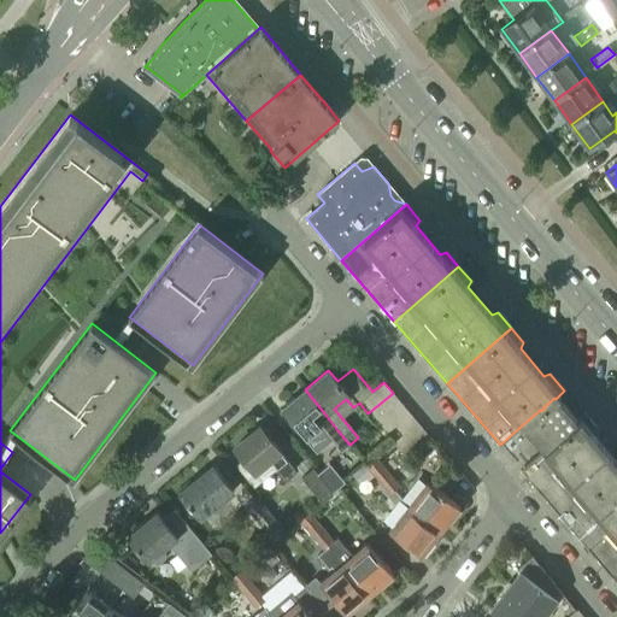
[(325,415),(305,389),(282,409),(303,433),(316,423),(329,439),(330,438),(347,458),(356,451),(350,445),(338,430),(325,415)]
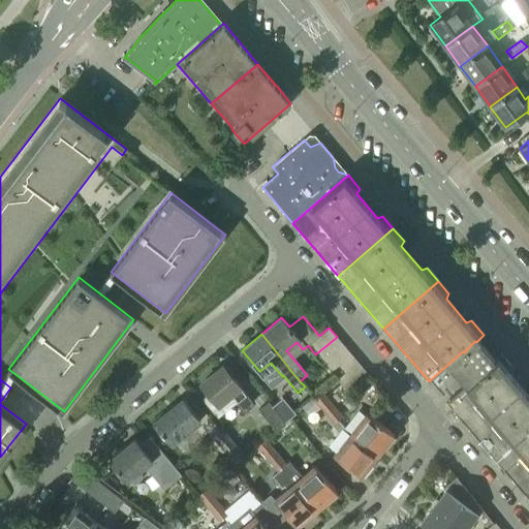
[(323,364),(344,346),(337,337),(315,354),(323,364)]
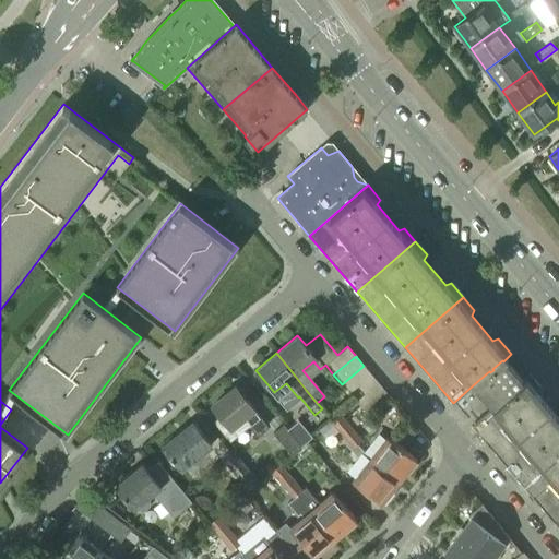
[(492,407),(521,382),(521,381),(523,380),(520,376),(509,364),(506,359),(503,361),(502,360),(492,369),(494,370),(490,372),(489,371),(474,384),(477,390),(488,402),(492,407)]
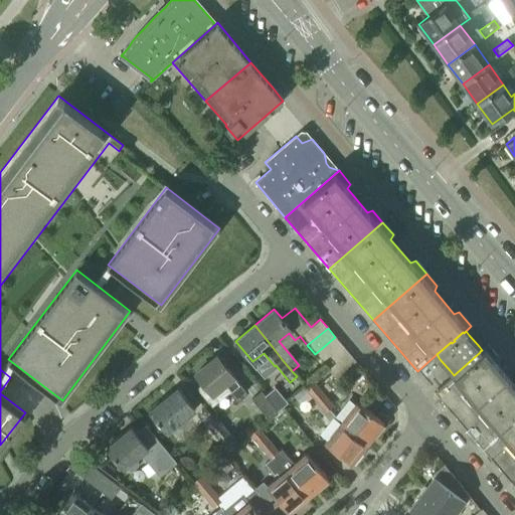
[(323,363),(343,346),(335,337),(315,354),(323,363)]
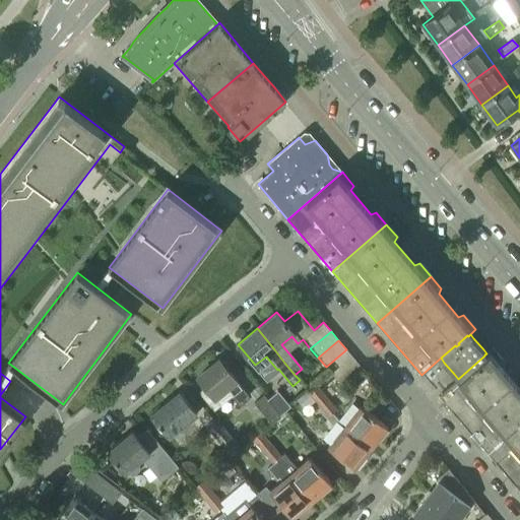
[(483,447),(519,416),(519,389),(501,368),(504,363),(492,348),(486,353),(484,354),(484,355),(458,379),(439,395),(483,447)]
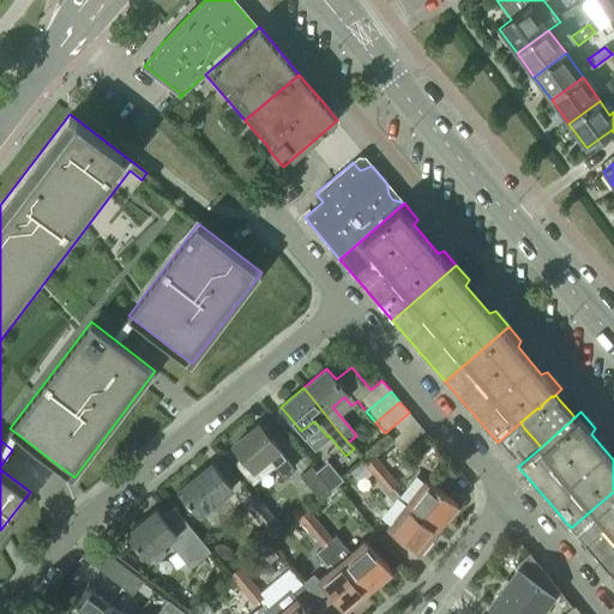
[(395,445),(419,423),(409,413),(385,433),(395,445)]
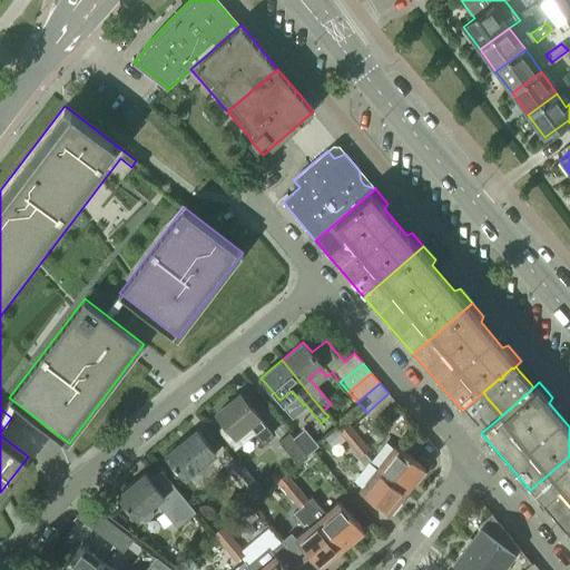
[(375,423),(397,404),(389,393),(366,413),(375,423)]
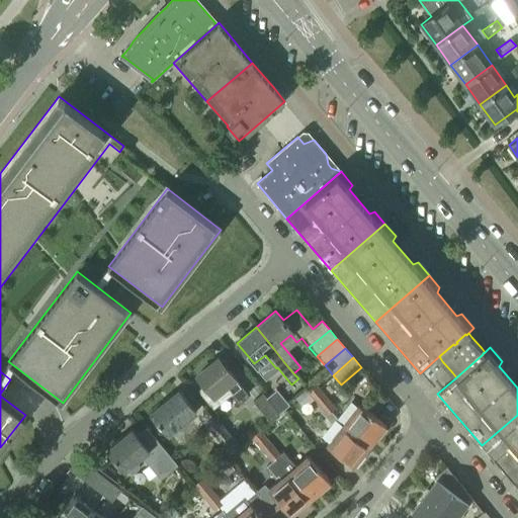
[(246,395),(234,379),(235,378),(218,358),(196,375),(204,385),(197,391),(211,408),(231,393),(238,402),(246,395)]
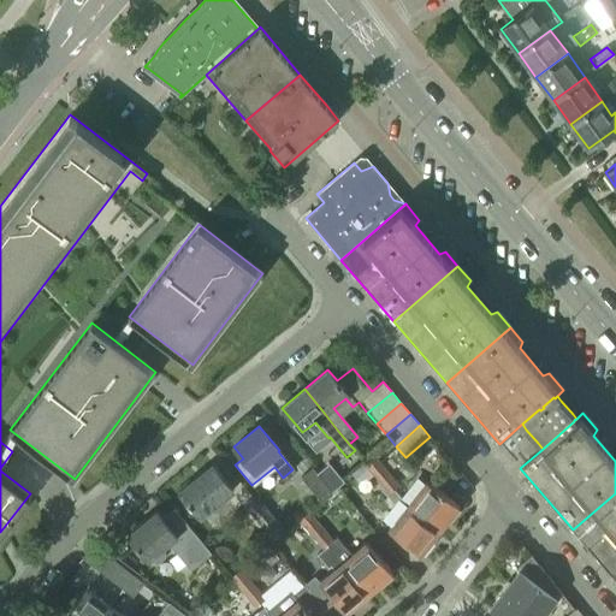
[(385,471),(375,460),(366,467),(375,479),(385,471)]
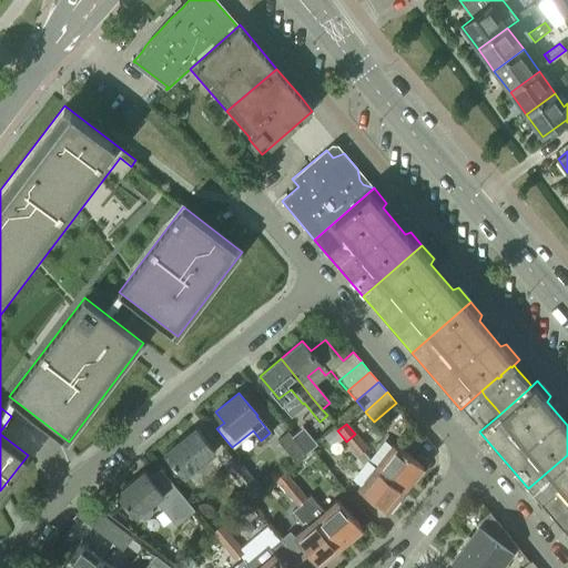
[(214,452),(195,428),(165,453),(184,476),(214,452)]
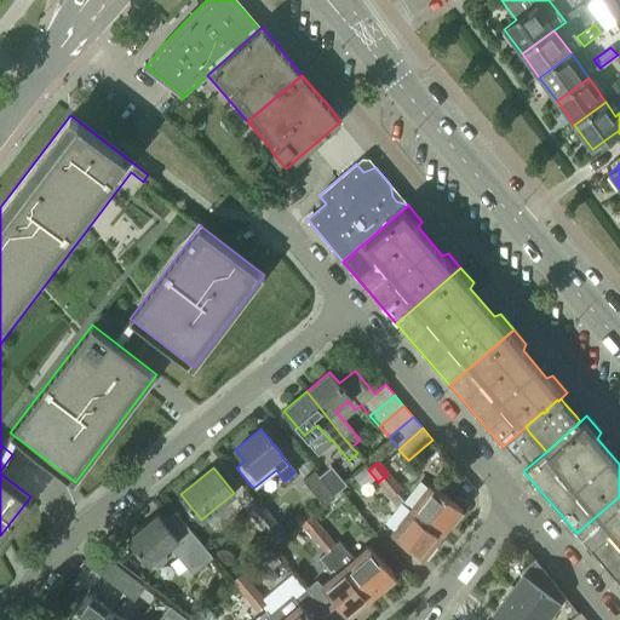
[(334,494),(314,470),(302,480),(322,504),(334,494)]
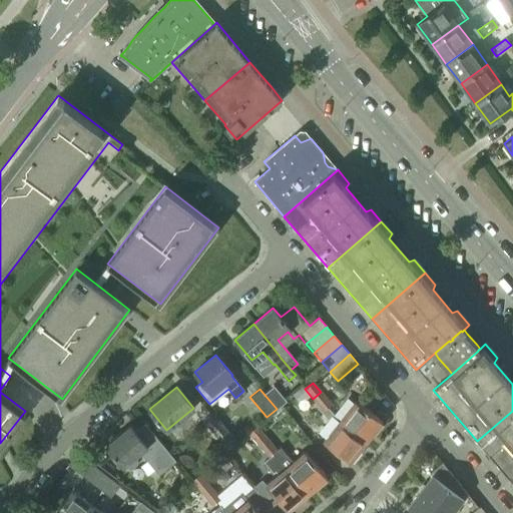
[(287,401),(279,392),(269,399),(277,409),(287,401)]
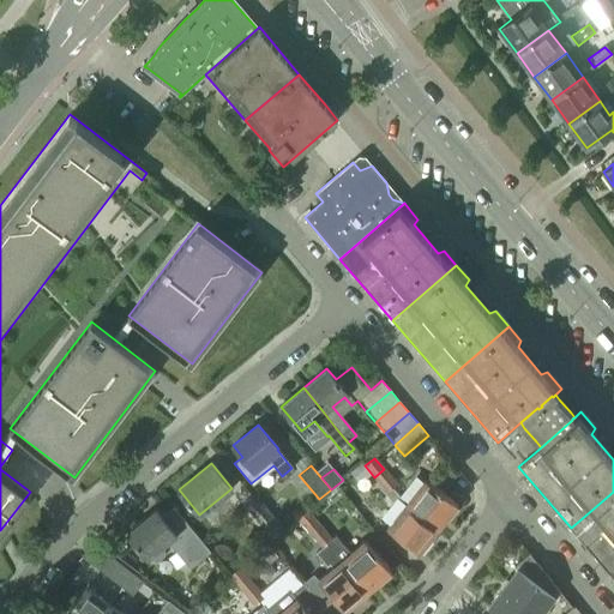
[(396,483),(384,469),(374,477),(386,491),(396,483)]
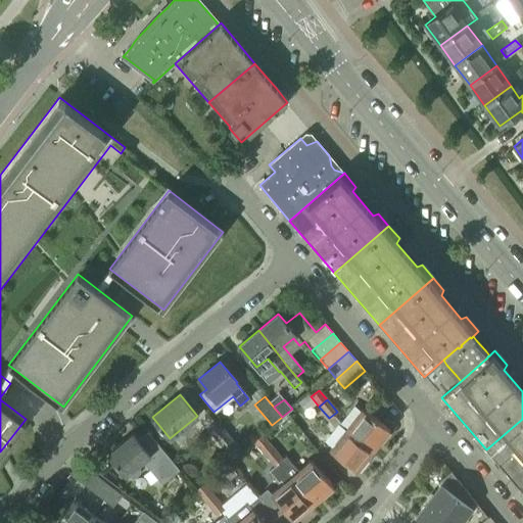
[(374,449),(389,429),(363,408),(346,428),(374,449)]
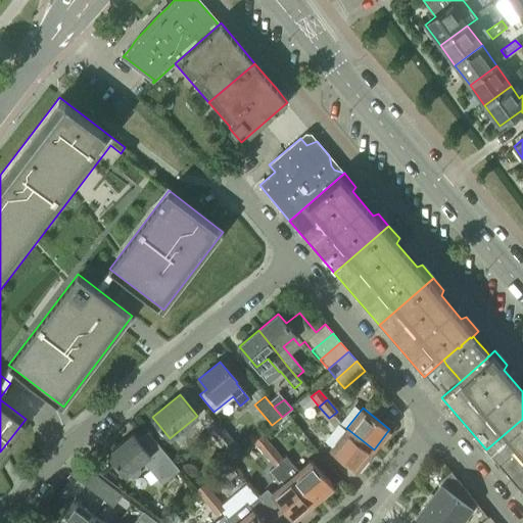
[(522,493),(522,419),(486,449),(522,493)]
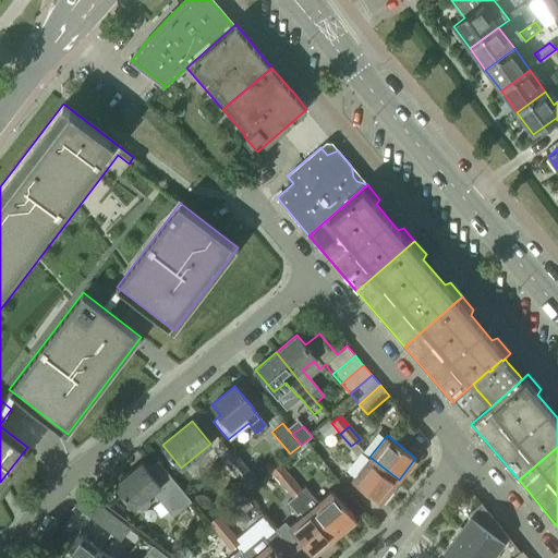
[(242,464),(229,449),(220,457),(233,472),(242,464)]
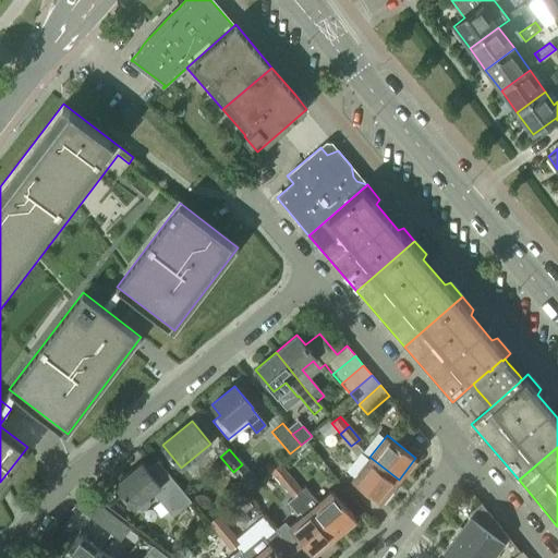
[(399,480),(370,457),(352,478),(381,501),(399,480)]
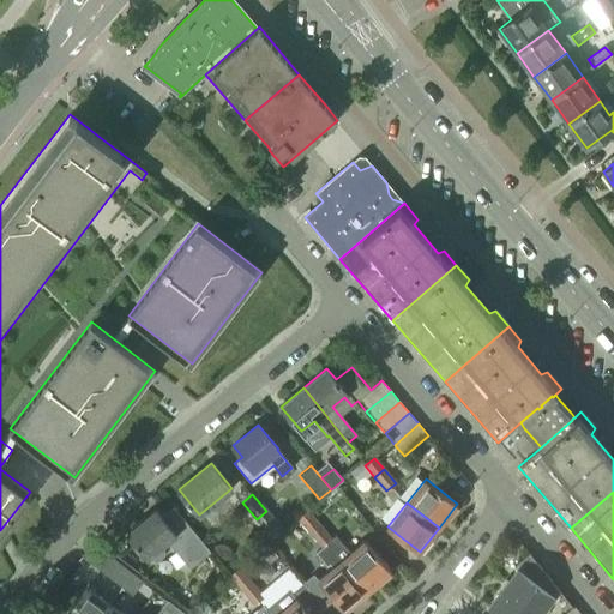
[(191,529),(179,537),(156,509),(127,533),(148,558),(150,555),(154,560),(157,560),(163,555),(164,552),(161,547),(168,541),(190,569),(209,552),(191,529)]
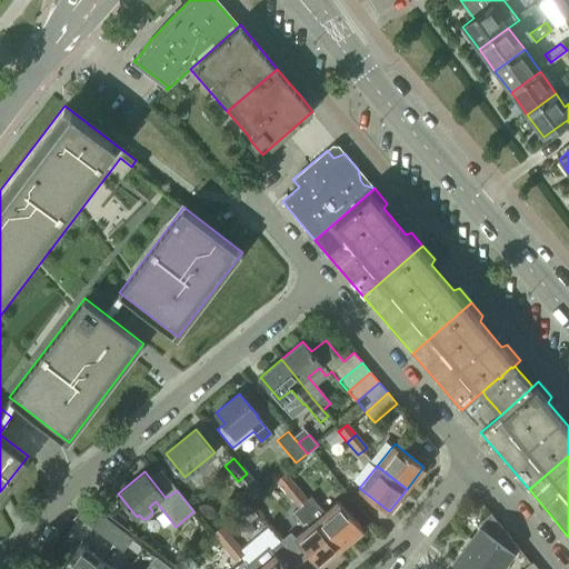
[(260,489),(247,473),(238,481),(251,498),(260,489)]
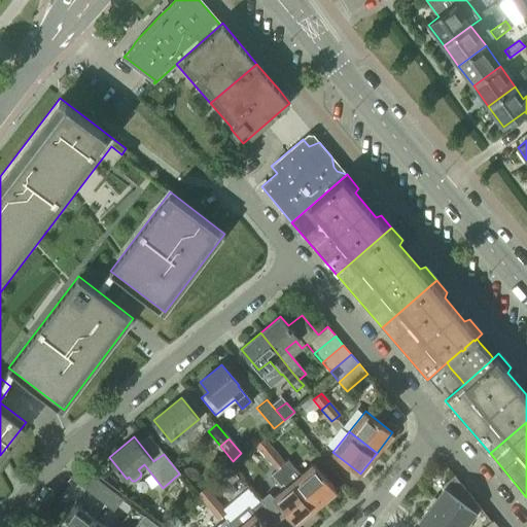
[(273,450),(262,438),(255,445),(266,457),(273,450)]
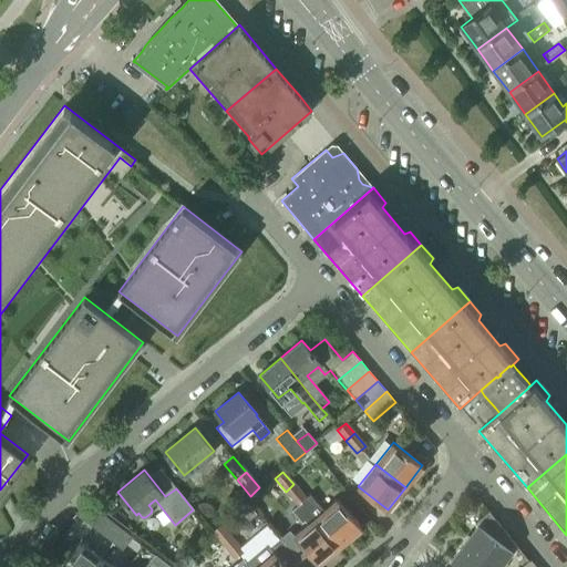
[(318,565),(339,546),(313,516),(301,501),(305,497),(294,484),(286,492),(297,505),(290,509),(301,523),(305,521),(307,523),(292,535),(318,565)]
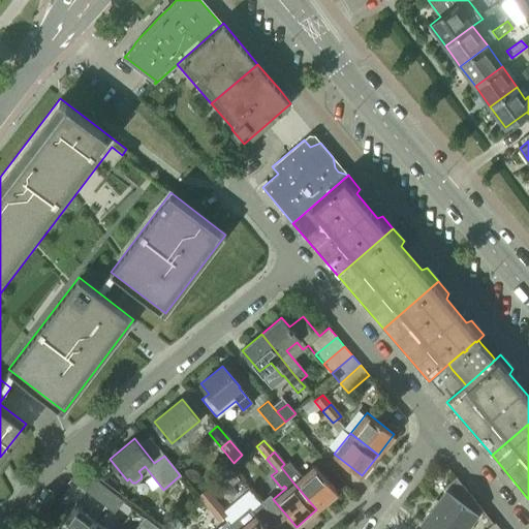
[(337,493),(313,465),(292,481),(316,509),(337,493)]
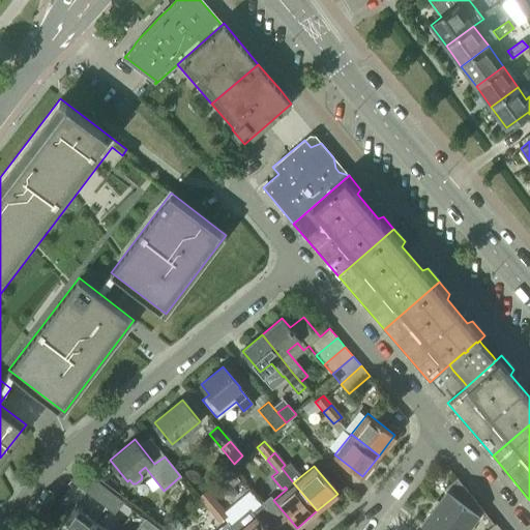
[(106,489),(80,468),(70,480),(96,500),(106,489)]
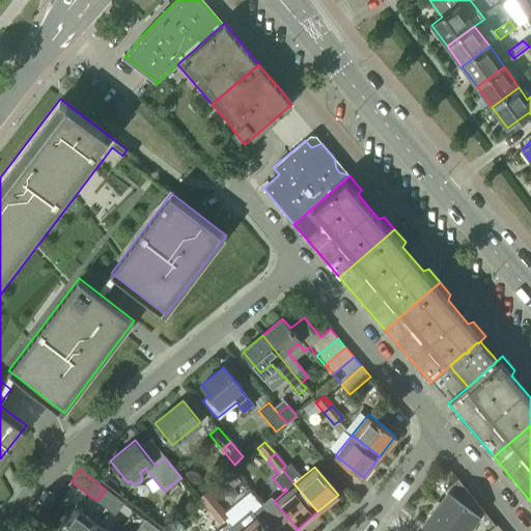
[(466,530),(482,510),(472,498),(471,500),(466,496),(468,493),(456,478),(443,488),(446,492),(422,524),(431,530),(466,530)]
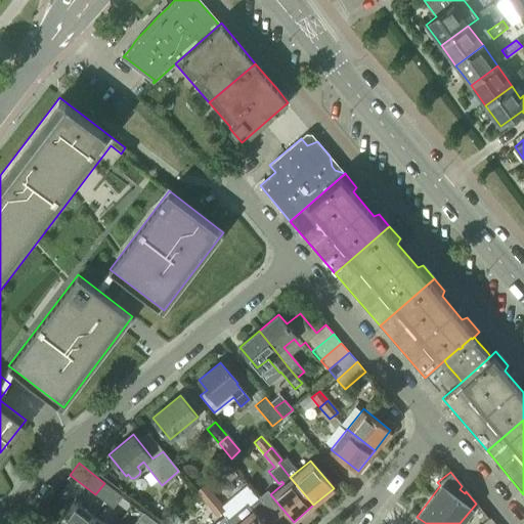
[(104,501),(114,490),(104,483),(95,494),(104,501)]
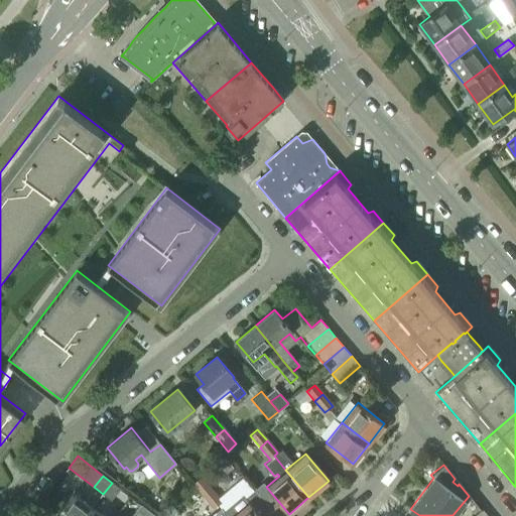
[(203,495),(210,489),(200,477),(192,483),(203,495)]
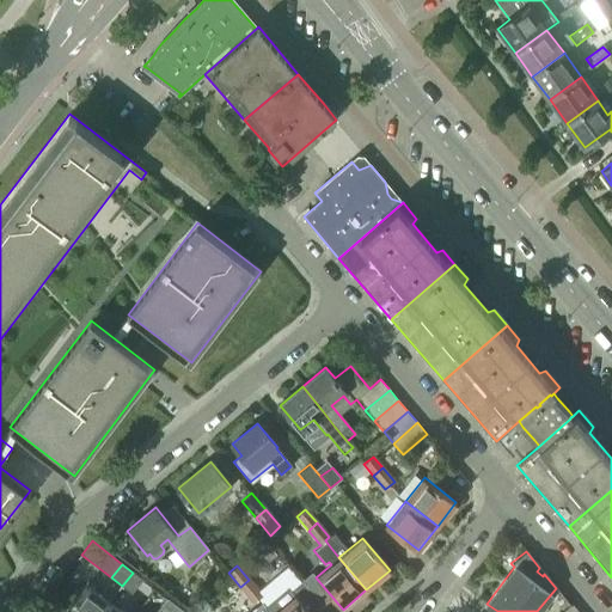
[(133,593),(142,580),(133,573),(122,586),(133,593)]
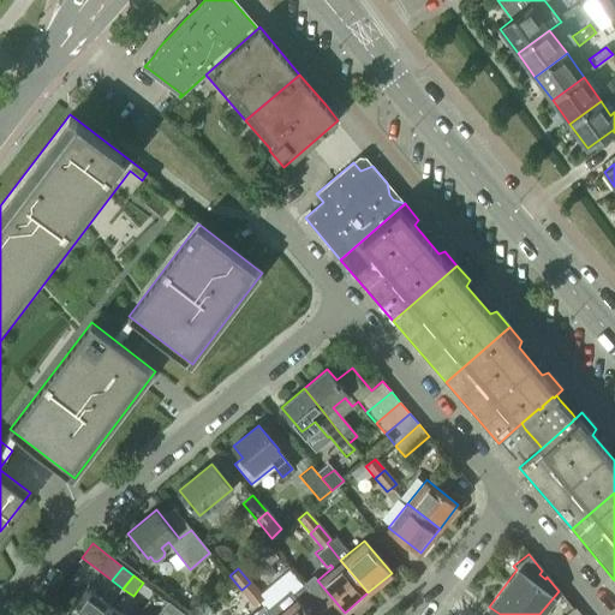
[(263,597),(250,583),(242,590),(254,604),(263,597)]
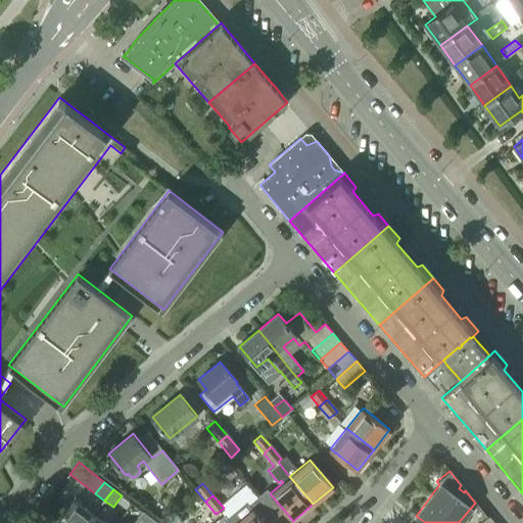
[(270,522),(277,518),(258,496),(248,505),(246,502),(226,519),(227,519),(229,518),(232,522),(270,522)]
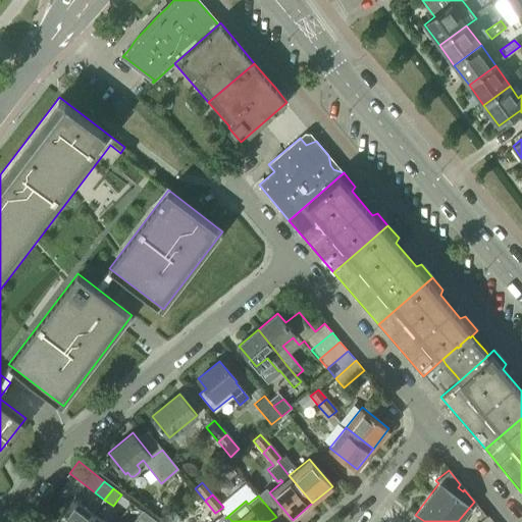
[(85,521),(92,513),(73,498),(54,521),(85,521)]
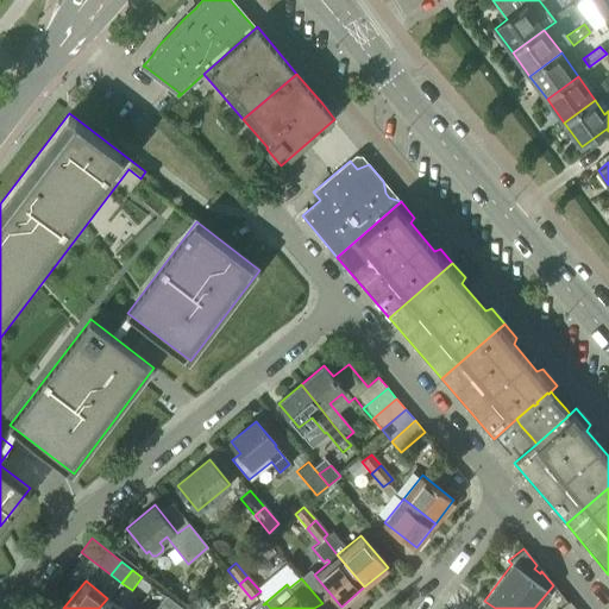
[(156,608),(171,608),(176,603),(165,596),(156,608)]
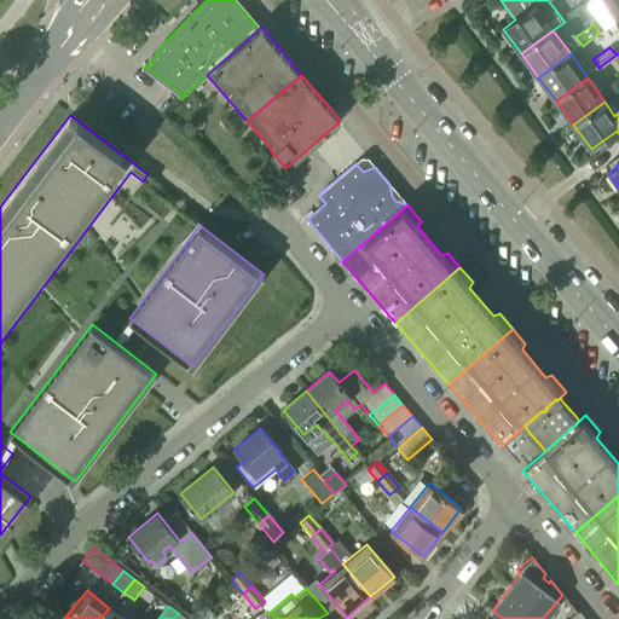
[(123,618),(109,608),(100,618),(123,618)]
